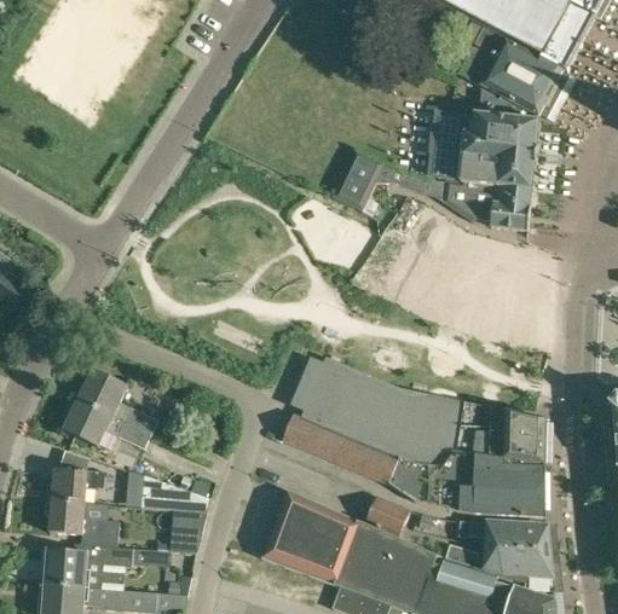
[(434,0),(481,25),(560,67),(564,68),(600,0),(434,0)]
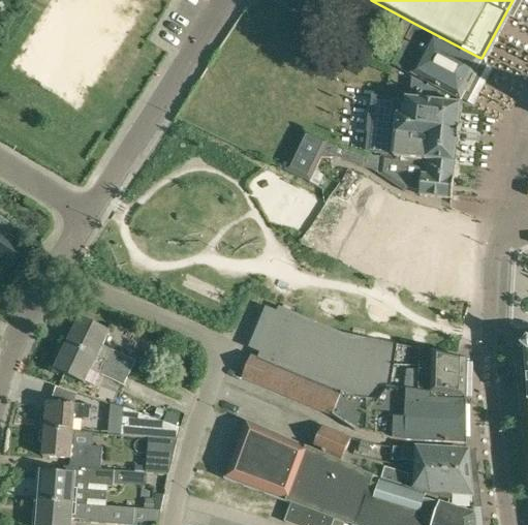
[(478,57),(411,22),(391,61),(458,96),(459,95),(470,101),(489,65),(477,59),(478,57)]
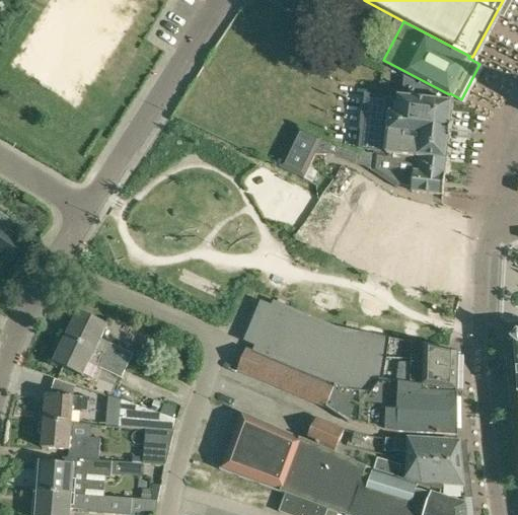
[(372,151),(356,149),(321,137),(321,136),(297,125),(278,164),(302,176),(314,152),(333,153),(364,164),(395,186),(442,192),(444,172),(443,172),(444,157),(446,157),(448,136),(449,136),(450,125),(448,124),(451,100),(398,94),(396,112),(389,111),(387,130),(388,130),(385,151),(373,150),(372,151)]
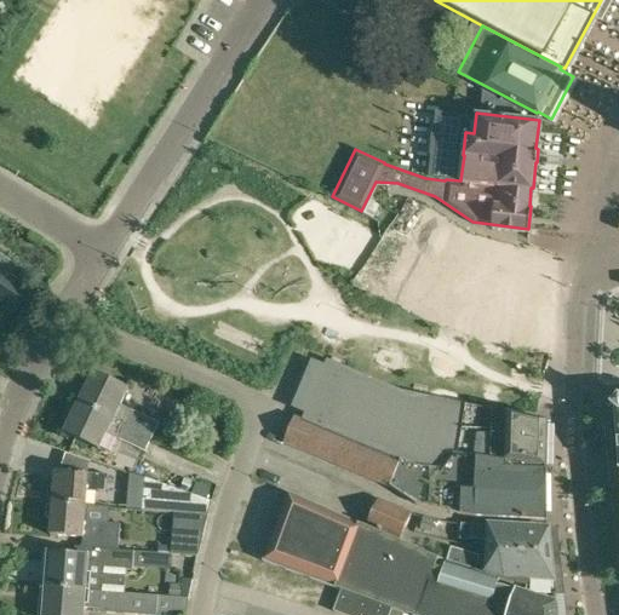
[(405,241),(396,276),(456,289),(464,256),(405,241)]
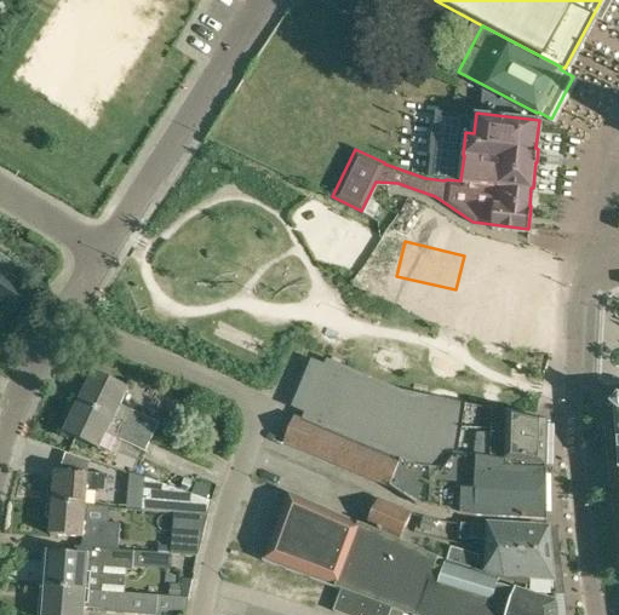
[(477,338),(555,344),(560,286),(561,287),(563,253),(511,249),(509,277),(511,277),(509,308),(481,305),(477,338)]
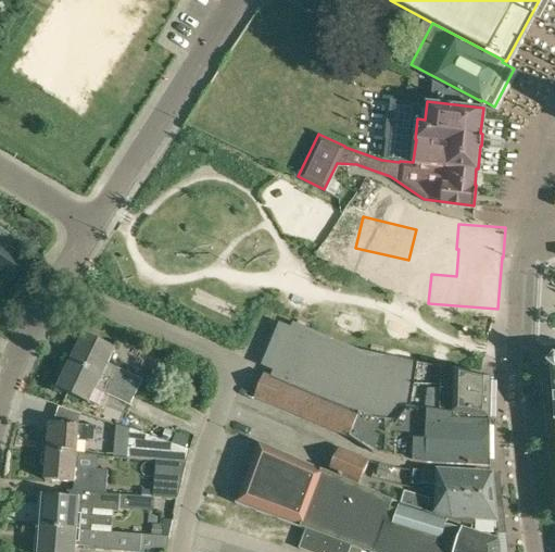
[(0,276),(4,279),(21,255),(4,245),(8,240),(11,236),(0,227),(0,276)]
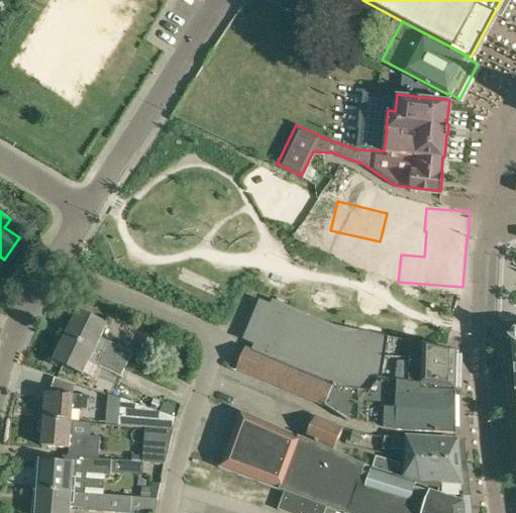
[(515,304),(515,270),(499,271),(499,305),(515,304)]
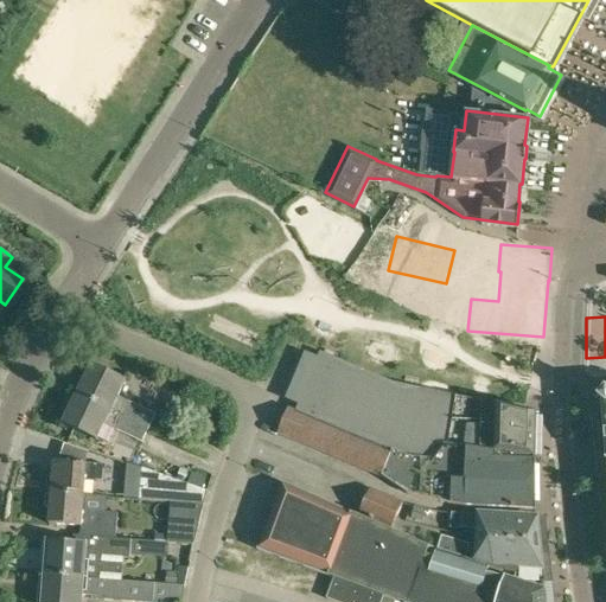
[(287,403),(286,405),(406,454),(432,455),(445,441),(535,455),(535,409),(402,380),(319,347),(294,405),(287,403)]
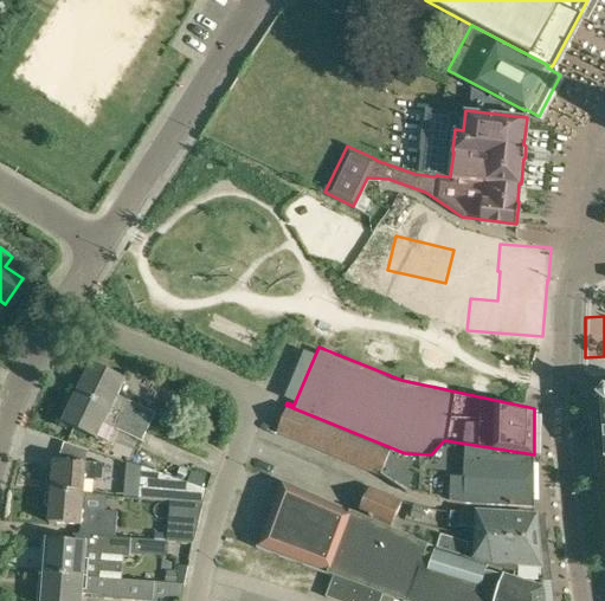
[(90,360),(76,389),(147,424),(154,409),(116,392),(123,376),(90,360)]
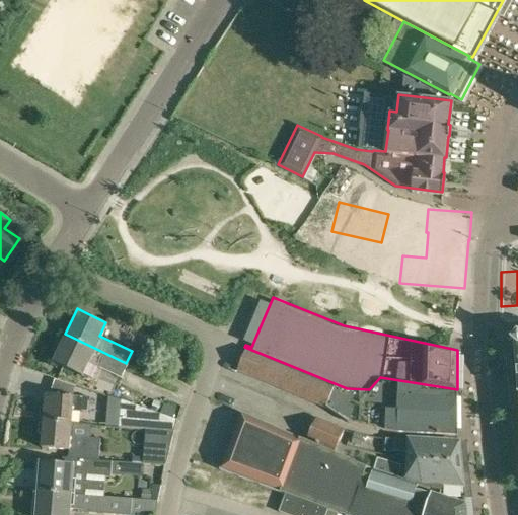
[(126,363),(65,334),(53,359),(82,373),(88,359),(120,375),(126,363)]
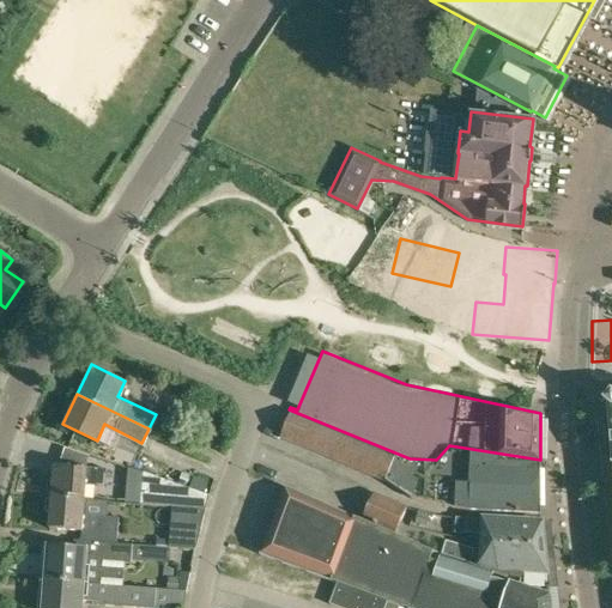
[(410,458),(289,409),(279,433),(385,476),(411,497),(482,510),(539,511),(540,460),(449,445),(436,460),(410,458)]
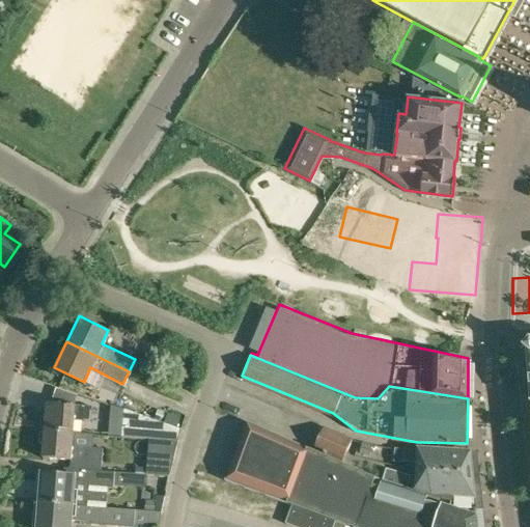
[(46,401),(45,416),(43,416),(40,417),(39,424),(42,426),(45,427),(44,428),(73,431),(73,418),(90,419),(91,404),(84,404),(83,405),(74,405),(74,404),(46,401)]
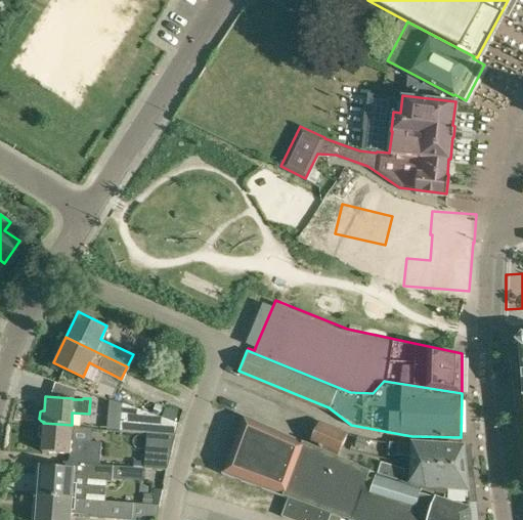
[(146,431),(166,432),(175,433),(179,421),(122,400),(120,429),(146,431)]
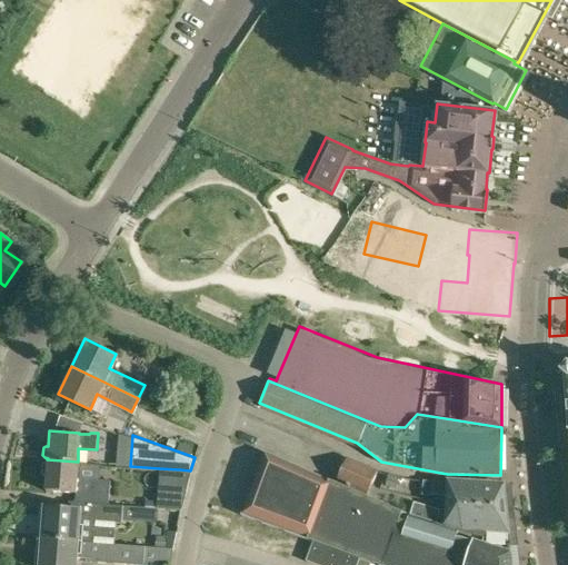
[(335,479),(366,493),(376,468),(345,455),(335,479)]
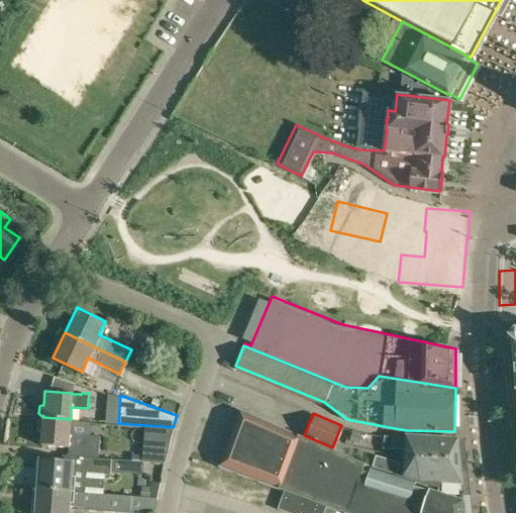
[(38,430),(42,430),(41,444),(69,446),(68,454),(94,455),(95,448),(99,448),(100,434),(70,432),(71,419),(42,417),(42,419),(39,419),(37,421),(37,428),(38,430)]
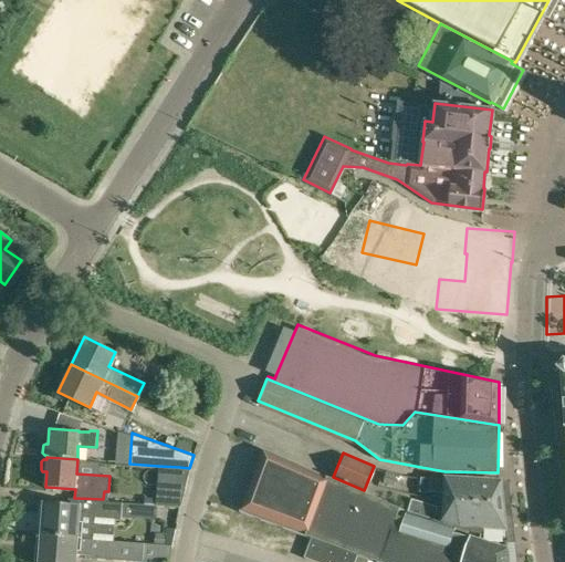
[(400,472),(383,469),(380,484),(397,487),(400,472)]
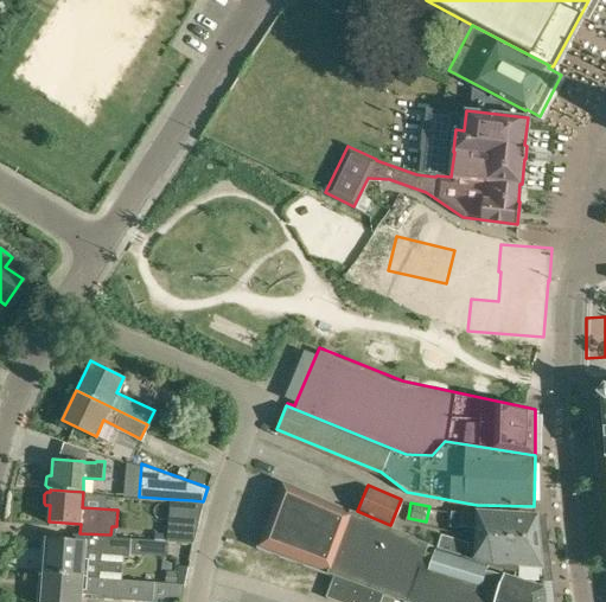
[(435,548),(437,546),(350,508),(349,510),(326,572),(332,574),(332,575),(382,594),(382,593),(394,597),(407,601),(542,601),(541,589),(490,571),(484,572),(488,562),(435,548)]
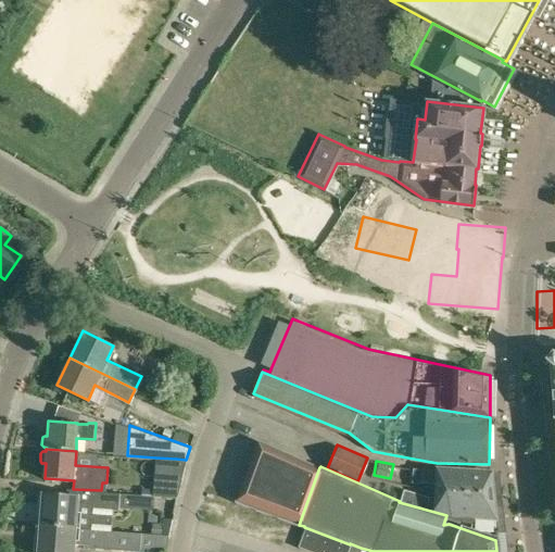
[(437,491),(493,494),(491,473),(413,468),(412,481),(437,483),(437,491)]
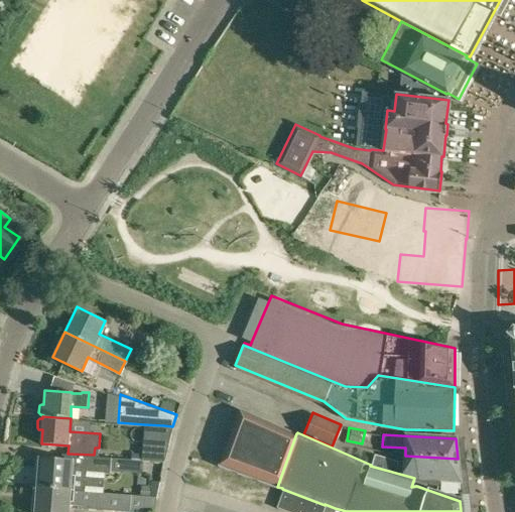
[(37,487),(85,490),(87,471),(110,472),(111,456),(94,455),(68,454),(68,461),(38,459),(37,487)]
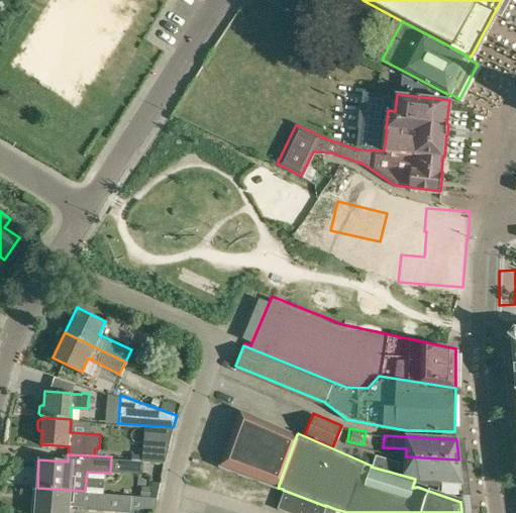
[(375,454),(372,466),(371,467),(415,479),(448,490),(451,482),(460,484),(458,459),(406,456),(406,467),(397,465),(397,459),(375,454)]
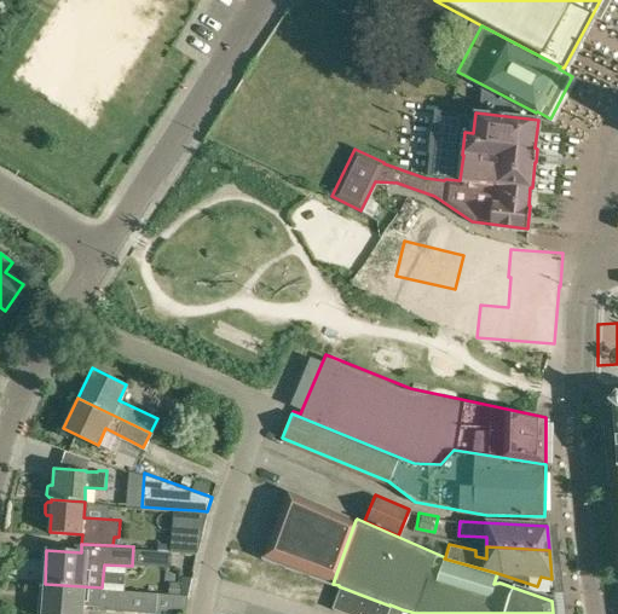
[(102,588),(45,584),(44,598),(39,598),(38,613),(42,613),(81,613),(82,603),(105,604),(105,608),(155,610),(156,591),(102,588)]
